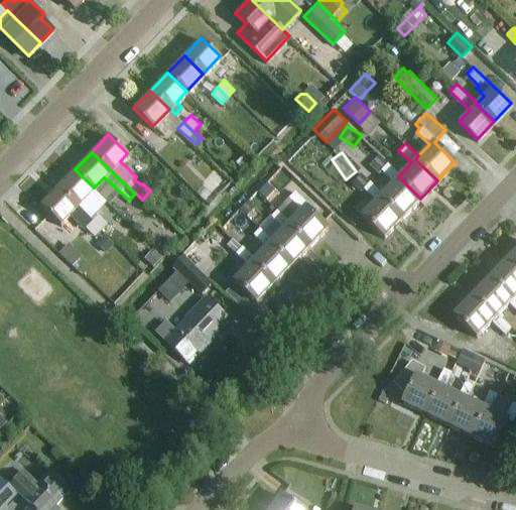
[(379,154),(370,163),(378,171),(381,168),(387,161),(380,153),(379,154)]
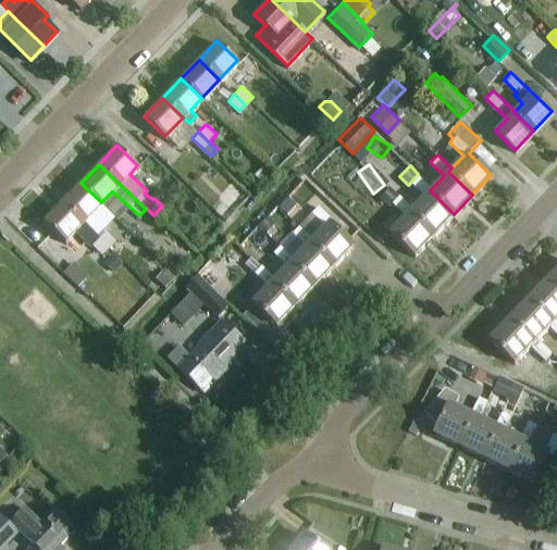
[(433,187),(418,174),(411,182),(425,196),(413,208),(410,211),(434,234),(454,214),(430,190),(433,187)]
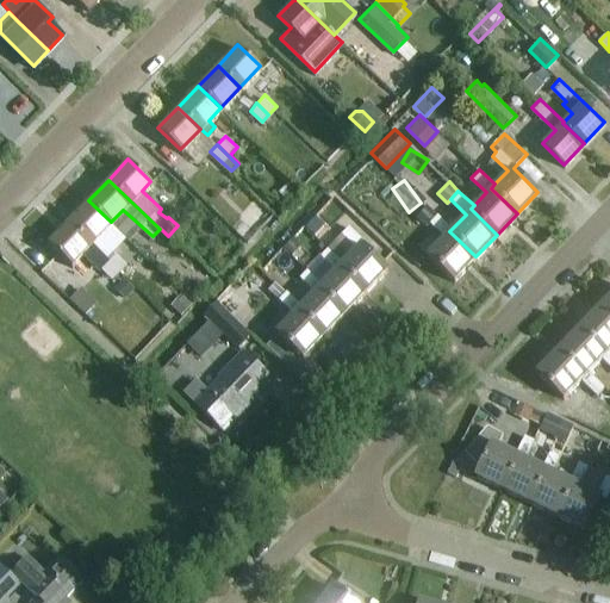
[(88,200),(68,221),(91,243),(111,222),(88,200)]
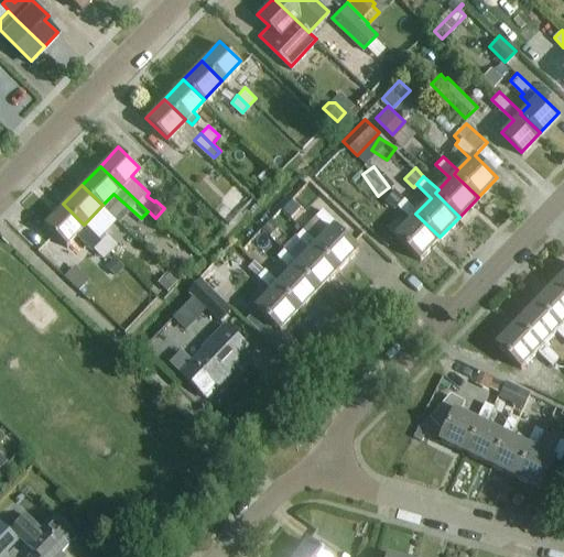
[(396,188),(384,199),(393,207),(397,204),(404,196),(396,188)]
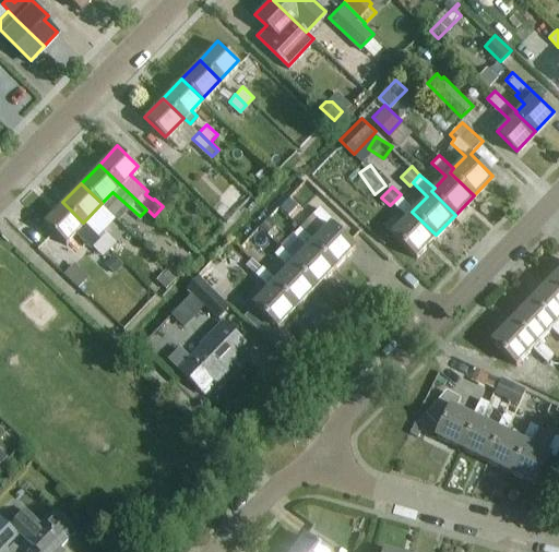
[(415,208),(401,194),(393,202),(407,216),(392,232),(416,255),(436,235),(412,212),(415,208)]
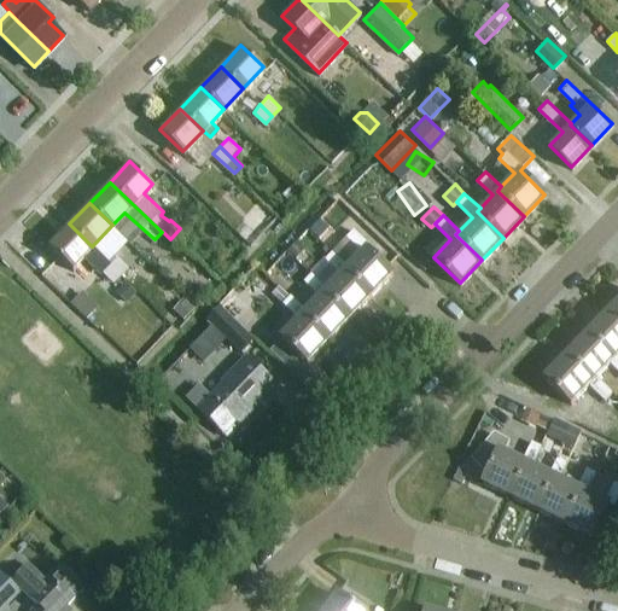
[(71,267),(92,246),(69,223),(48,245),(71,267)]
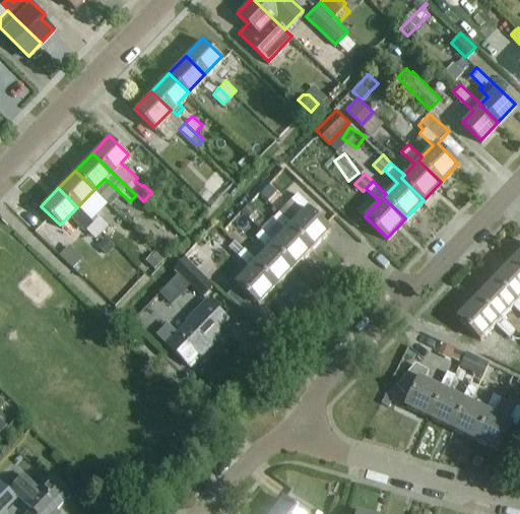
[(293,222),(289,225),(312,247),(329,230),(314,214),(308,207),(311,204),(297,191),(290,198),(304,211),(293,222)]
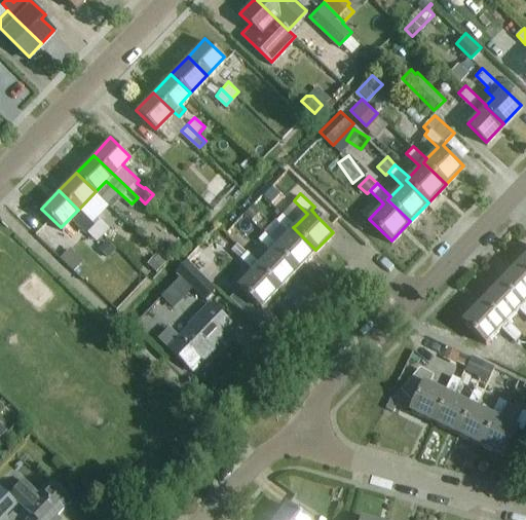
[(289,232),(278,244),(275,247),(298,268),(315,250),(293,227),(296,225),(283,212),(275,219),(289,232)]
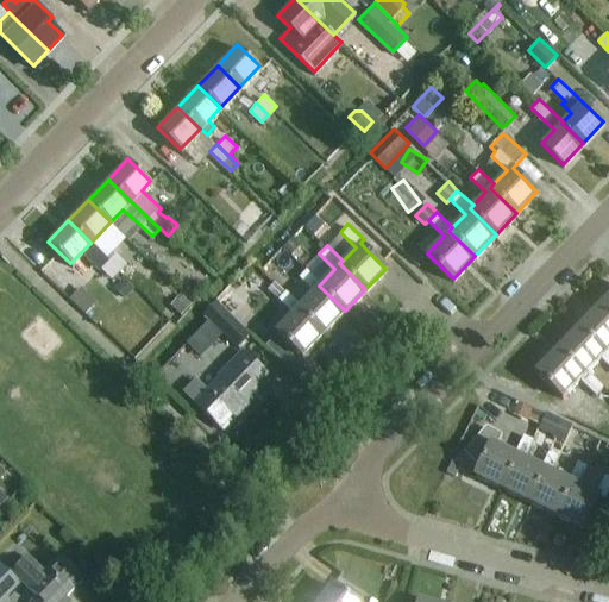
[(126,261),(115,250),(107,258),(118,269),(126,261)]
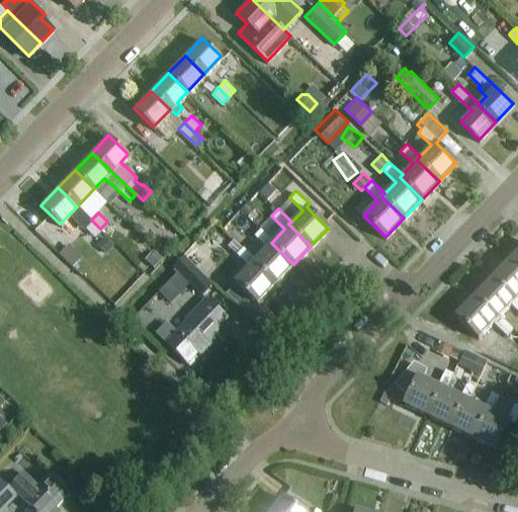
[(85,226),(93,233),(94,235),(100,229),(91,220),(85,226)]
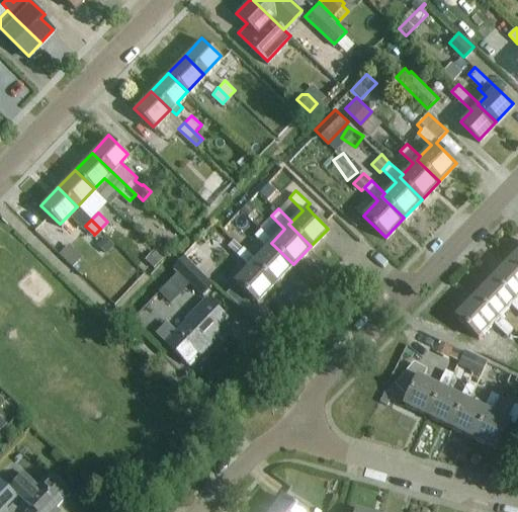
[(267,246),(256,258),(253,261),(275,282),(293,264),(271,243),(274,240),(261,227),(254,234),(267,246)]
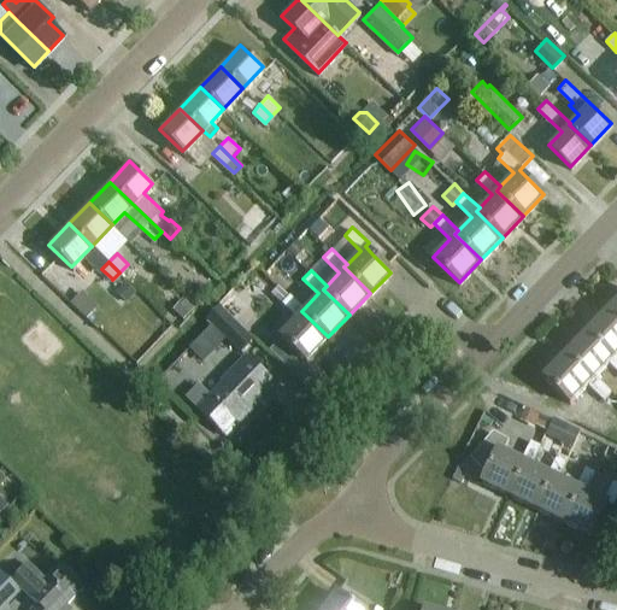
[(125,281),(116,289),(127,301),(136,292),(125,281)]
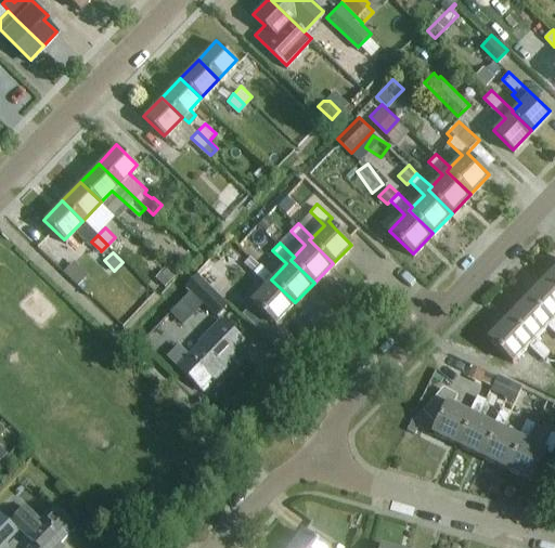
[(260,262),(260,263),(250,253),(244,260),(254,270),(253,270),(267,284),(252,300),(275,323),(295,302),(271,279),(274,276),(260,262)]
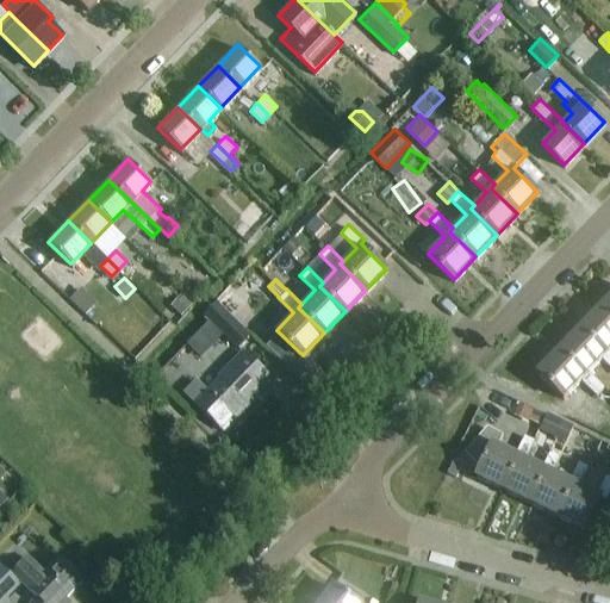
[(609,293),(599,304),(609,314),(609,293)]
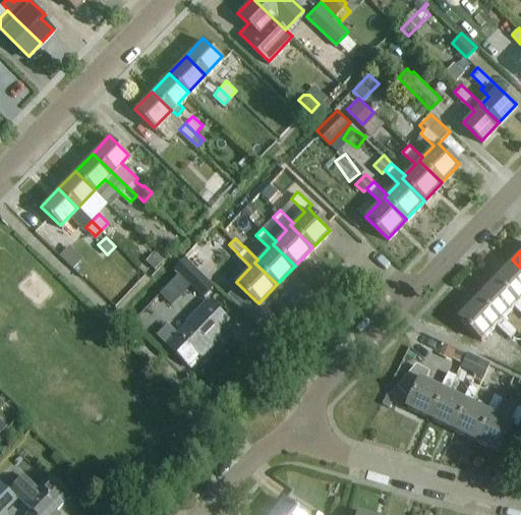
[(190,282),(204,295),(215,284),(194,265),(194,266),(184,256),(174,267),(179,271),(190,282)]
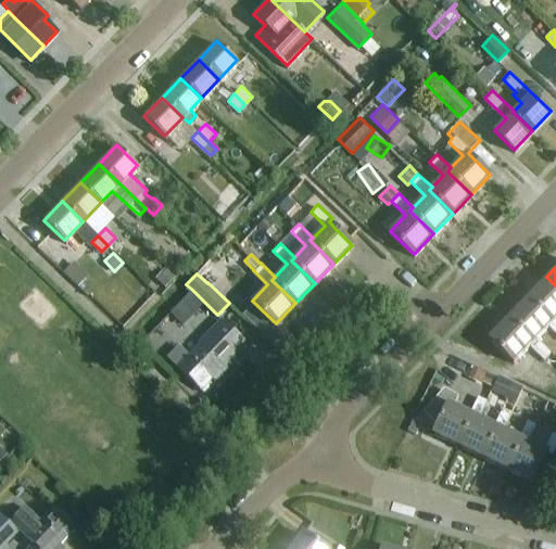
[(555,285),(546,277),(528,296),(552,320),(555,316),(555,315),(555,285)]
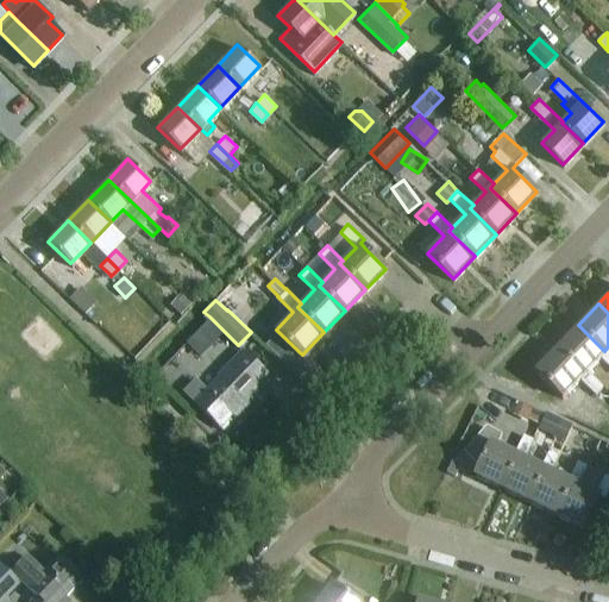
[(209,317),(198,328),(212,342),(223,330),(209,317)]
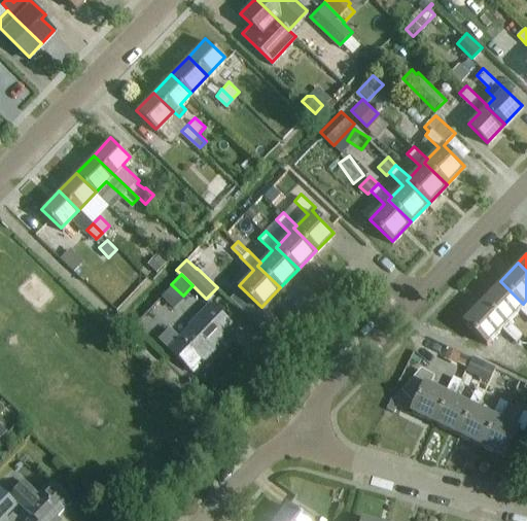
[(523,304),(500,281),(483,301),(505,322),(508,319),(519,307),(526,314),(526,301),(526,300),(523,304)]
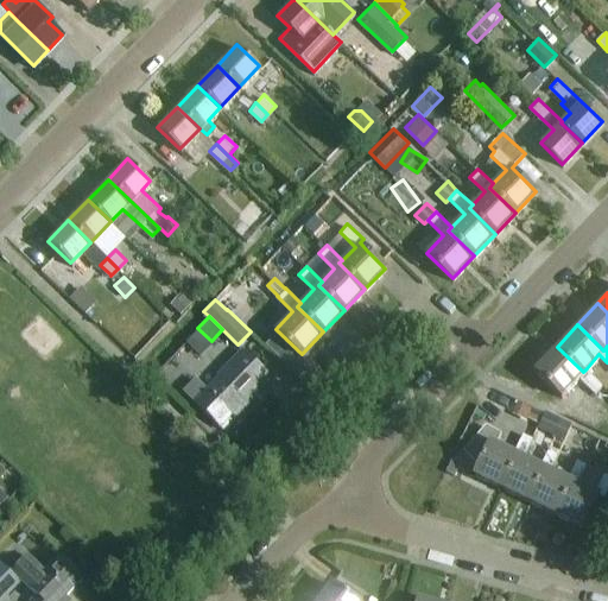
[(557,347),(534,369),(561,394),(578,375),(594,391),(602,383),(587,368),(583,372),(557,347)]
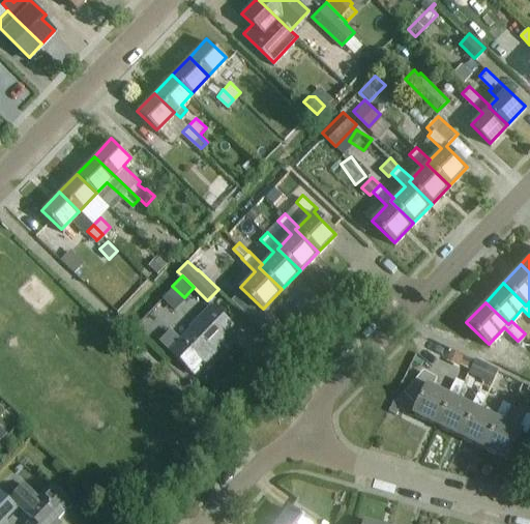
[(190,326),(180,338),(170,328),(160,339),(158,338),(158,339),(189,369),(200,358),(204,361),(216,349),(214,347),(235,326),(210,303),(189,325),(190,326)]
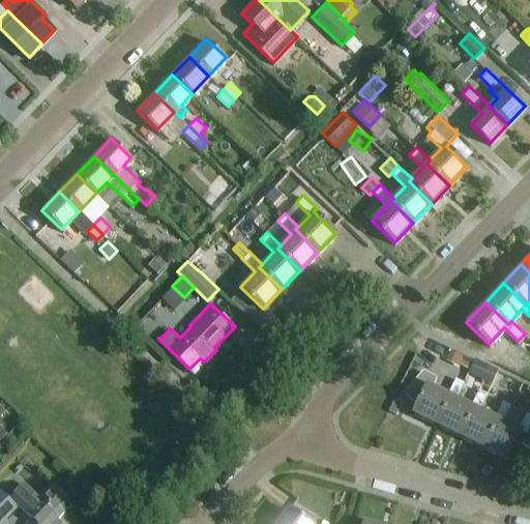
[(134,350),(144,340),(137,331),(125,342),(134,350)]
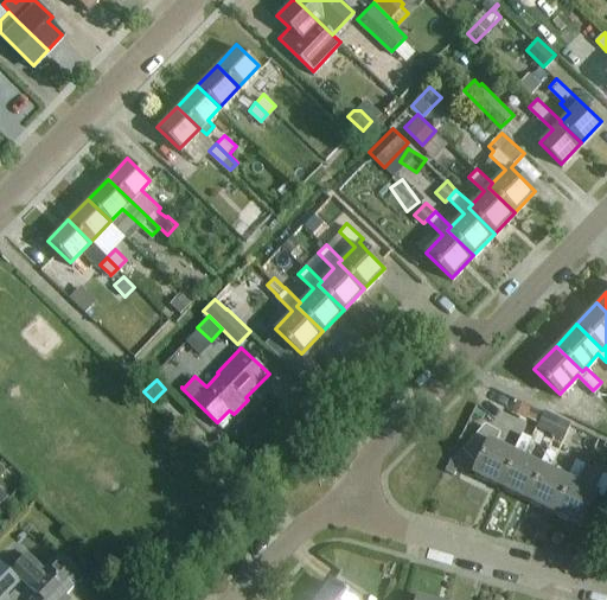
[(556,416),(549,432),(562,438),(569,422),(556,416)]
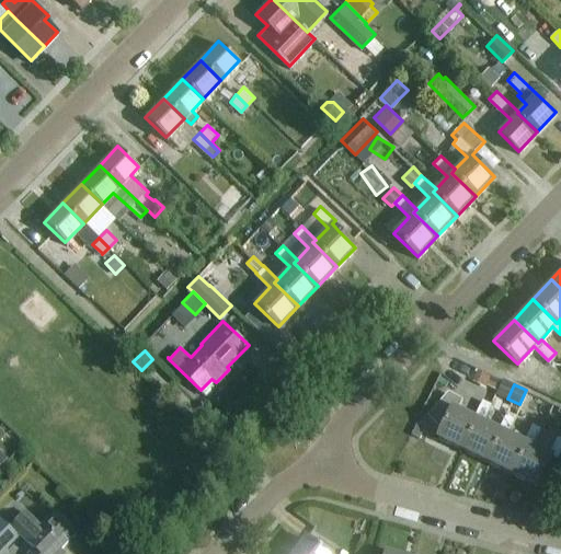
[(472,415),(457,408),(462,396),(448,390),(427,413),(442,425),(437,436),(464,448),(478,418),(482,420),(491,402),(481,397),(472,415)]
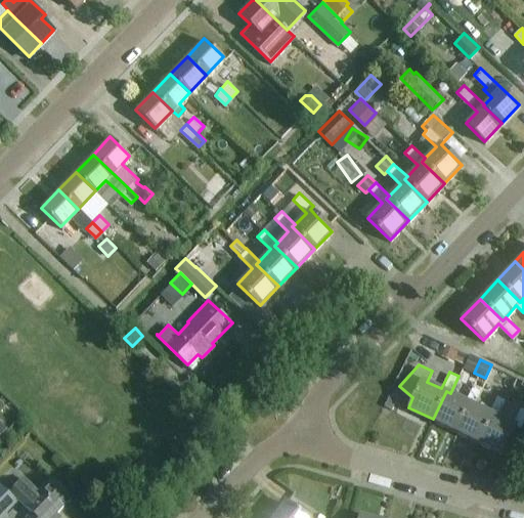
[(455,430),(469,402),(473,404),(481,387),(473,383),(465,400),(450,393),(446,391),(433,419),(455,430)]
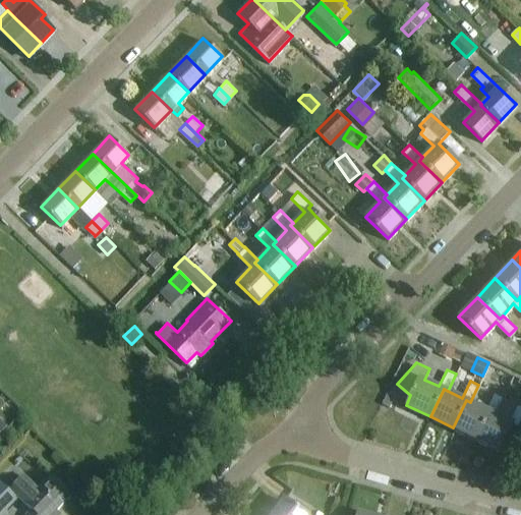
[(485,409),(470,402),(466,400),(453,427),(476,439),(489,411),(494,413),(502,396),(494,392),(485,409)]
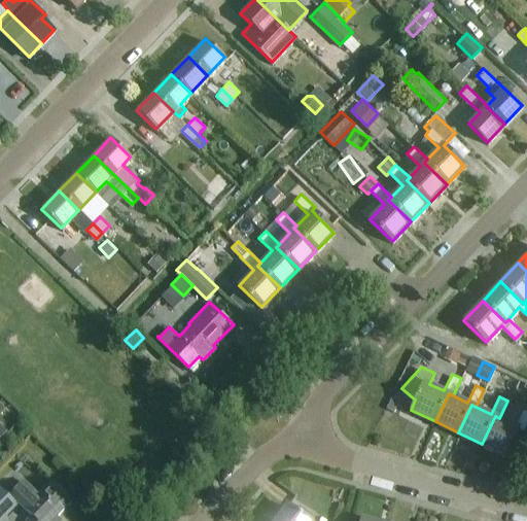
[(515,425),(499,418),(495,416),(482,444),(505,455),(518,428),(523,430),(526,420),(526,410),(523,408),(515,425)]
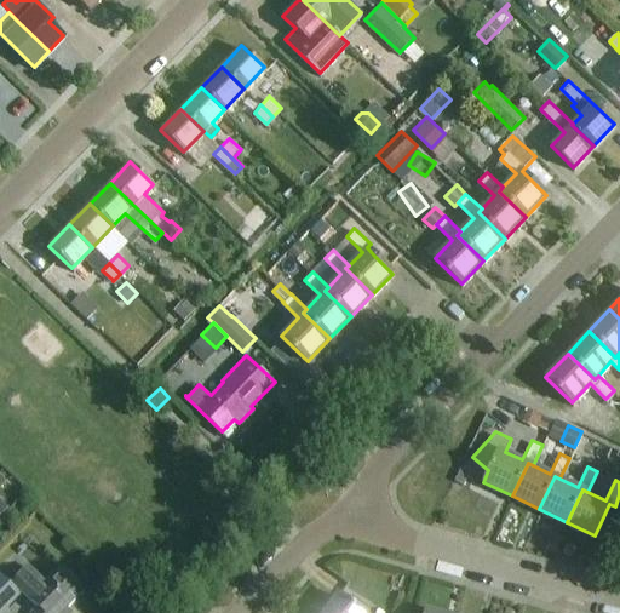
[(40,612),(64,612),(70,608),(67,605),(84,586),(59,563),(45,579),(28,563),(12,580),(44,609),(40,612)]
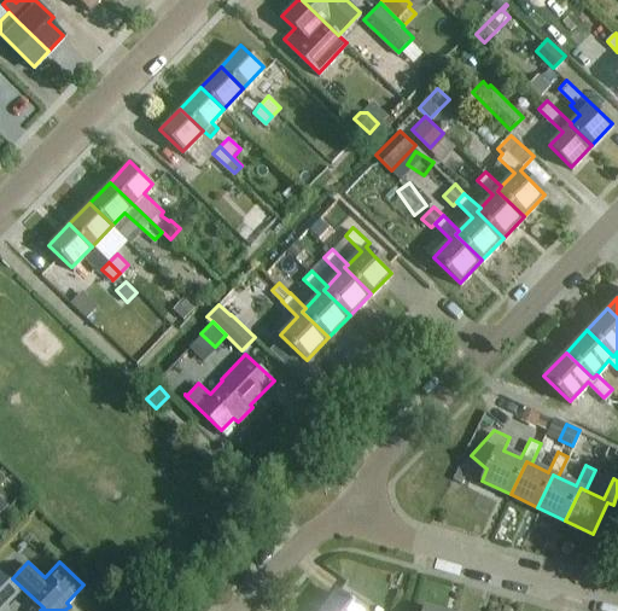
[(0,610),(18,592),(0,572),(0,610)]
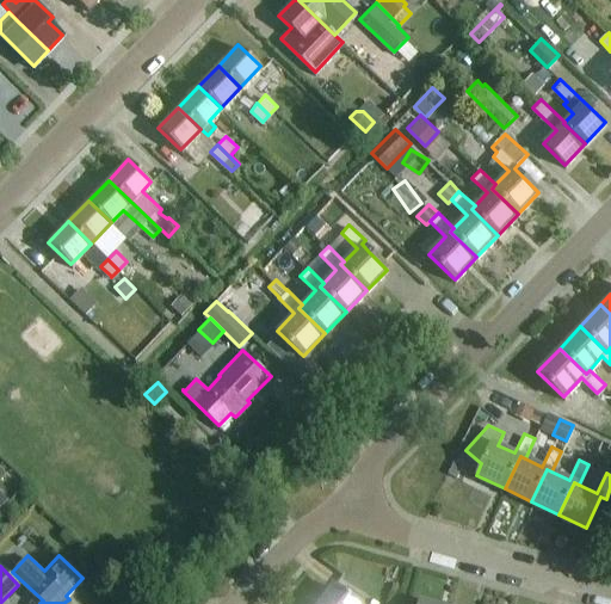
[(360,603),(333,584),(318,603),(360,603)]
